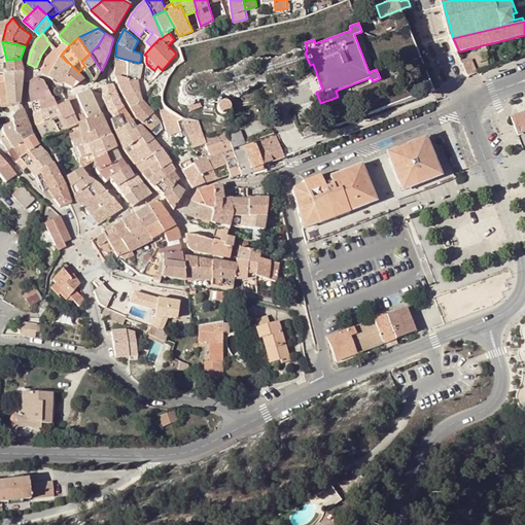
[(42,70),(49,75),(61,56),(61,55),(69,45),(64,41),(57,48),(56,46),(54,48),(53,49),(50,54),(46,58),(42,70)]
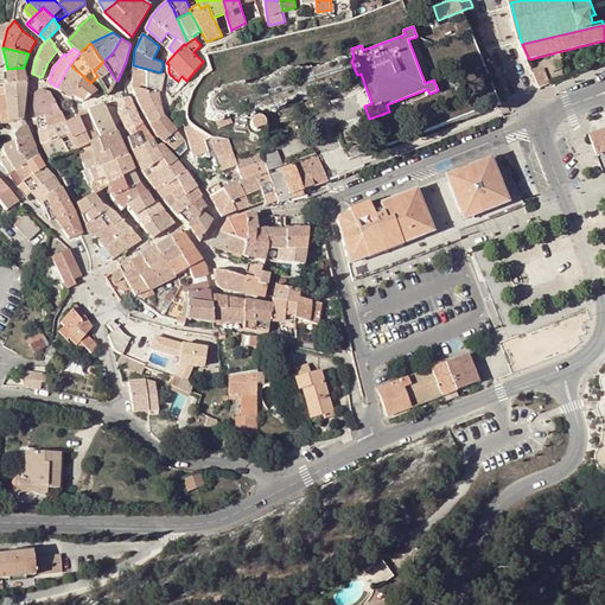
[(97,76),(103,86),(108,93),(109,93),(110,93),(116,81),(103,62),(94,71),(97,76)]
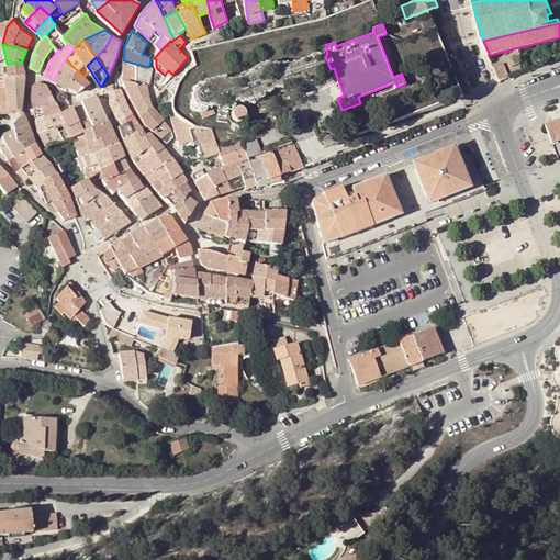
[(65,59),(53,80),(68,88),(69,87),(78,71),(71,66),(69,64),(65,59)]
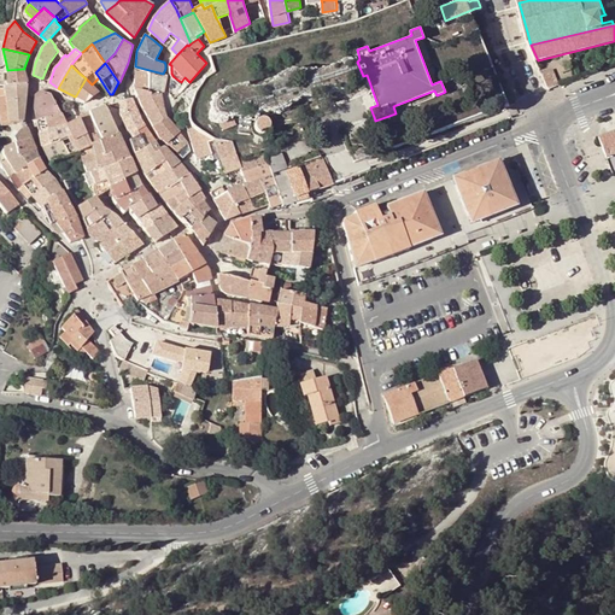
[(163,74),(135,66),(136,89),(162,94),(164,94),(168,75),(163,74)]
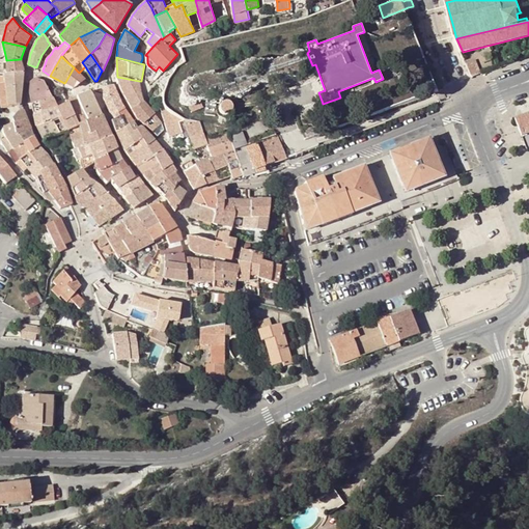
[(474,75),(482,72),(477,57),(467,61),(473,74),(474,75)]
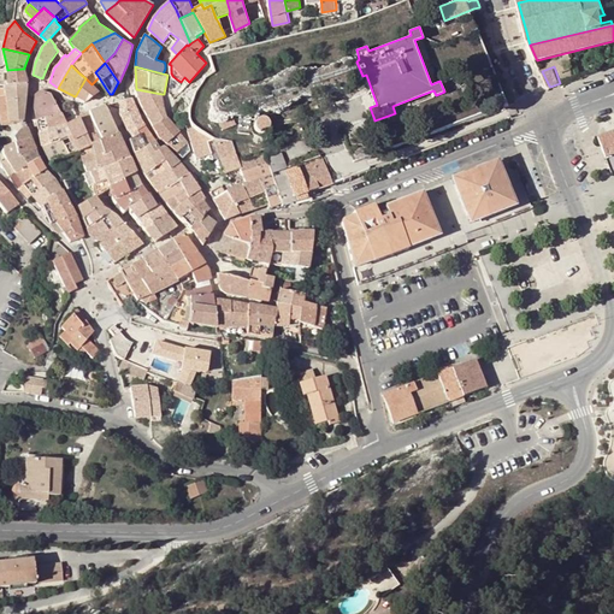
[(24,69),(7,70),(7,84),(28,83),(24,69)]
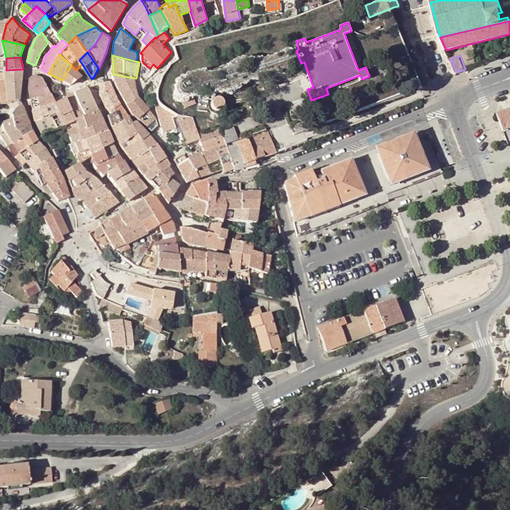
[(71,65),(63,79),(69,82),(70,83),(71,83),(72,83),(73,82),(82,75),(76,70),(71,65)]
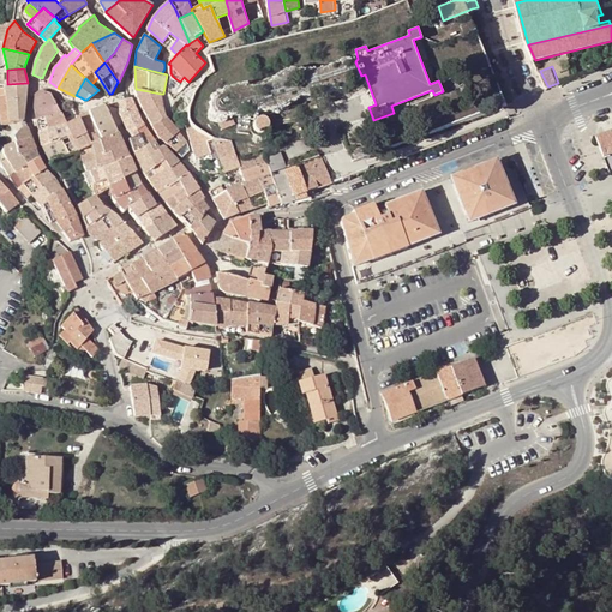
[(6,85),(0,84),(0,109),(3,124),(24,120),(28,83),(7,84),(6,85)]
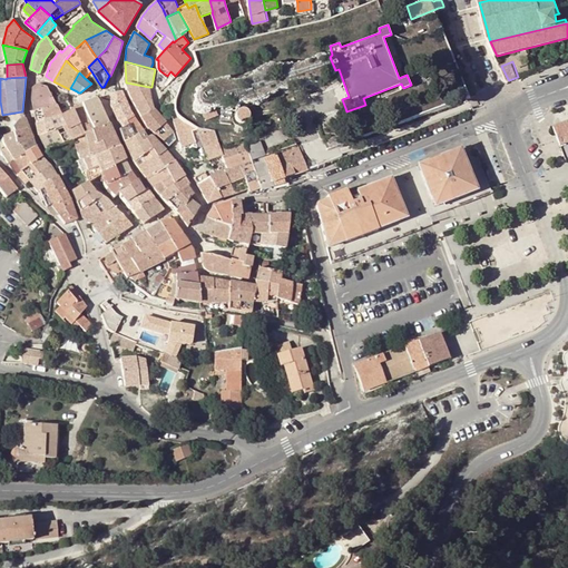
[(32,96),(36,109),(58,104),(48,86),(38,82),(33,87),(32,96)]
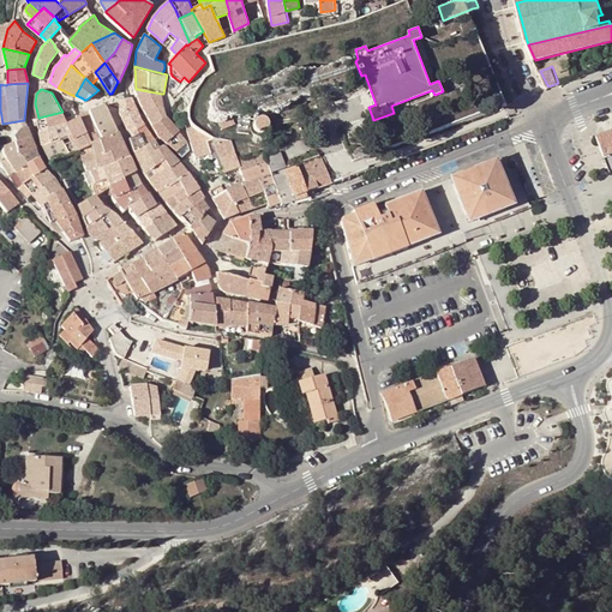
[(161,94),(136,89),(141,102),(153,124),(166,115),(163,103),(161,94)]
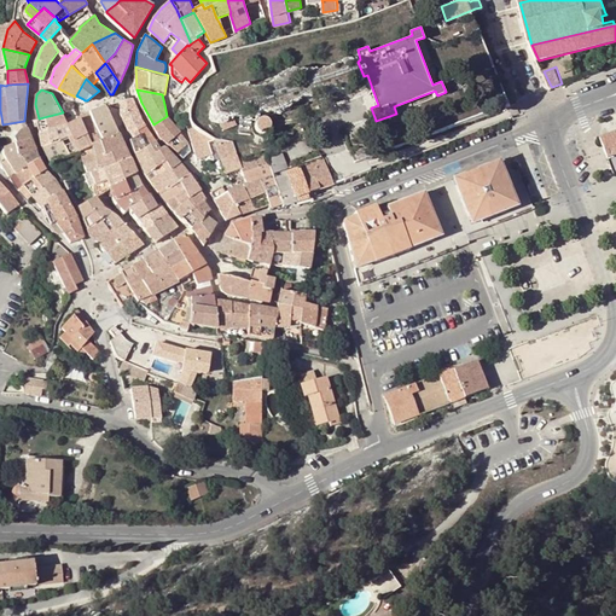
[(121,110),(127,126),(141,116),(132,98),(122,100),(121,110)]
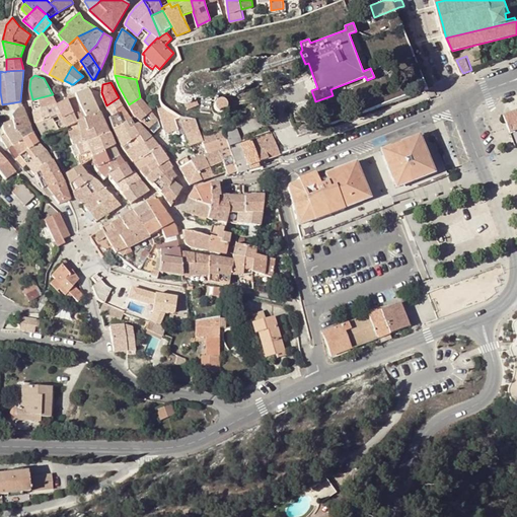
[(89,88),(78,93),(89,116),(100,112),(90,90),(89,88)]
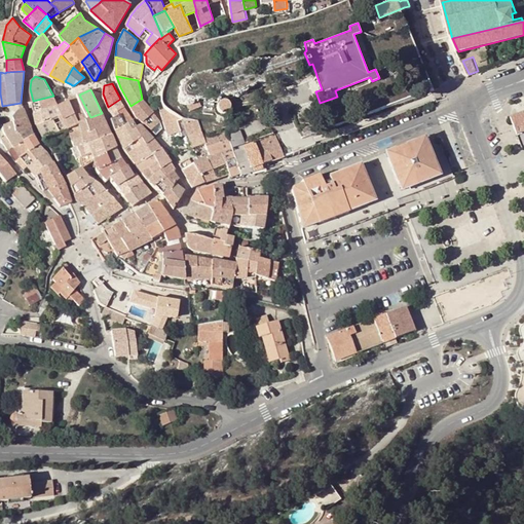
[(62,115),(68,128),(68,127),(78,122),(90,117),(79,95),(58,106),(62,115)]
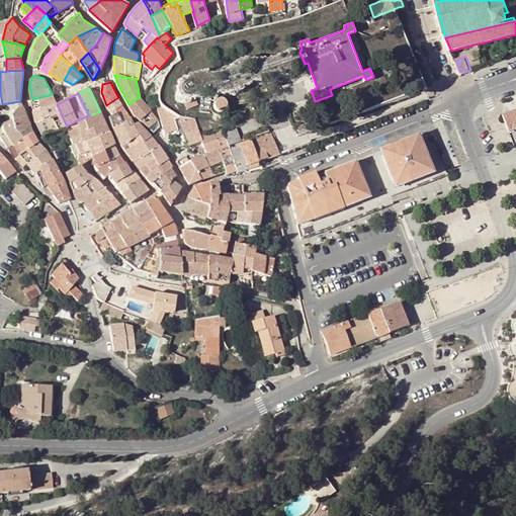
[(32,99),(34,109),(57,103),(53,94),(32,99)]
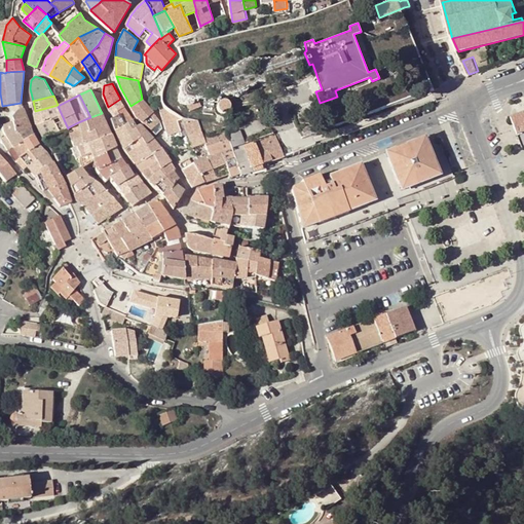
[(232,106),(233,105),(233,103),(233,101),(232,99),(230,97),(228,96),(226,96),(224,97),(223,98),(222,100),(221,102),(221,104),(222,106),(223,107),(225,108),(227,108),(229,108),(230,108),(232,106)]
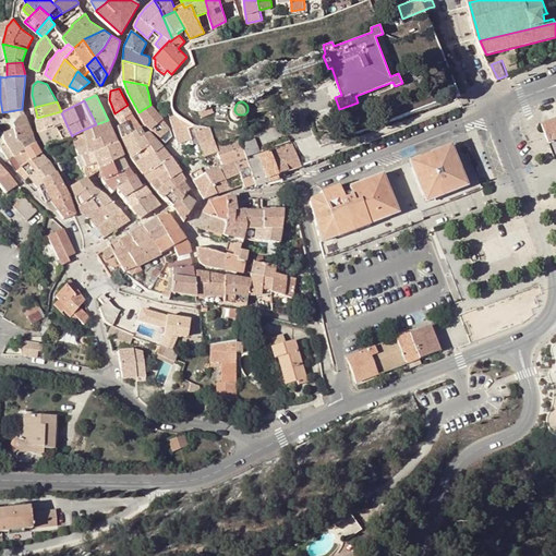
[(128,105),(115,113),(116,115),(120,122),(132,113),(128,105)]
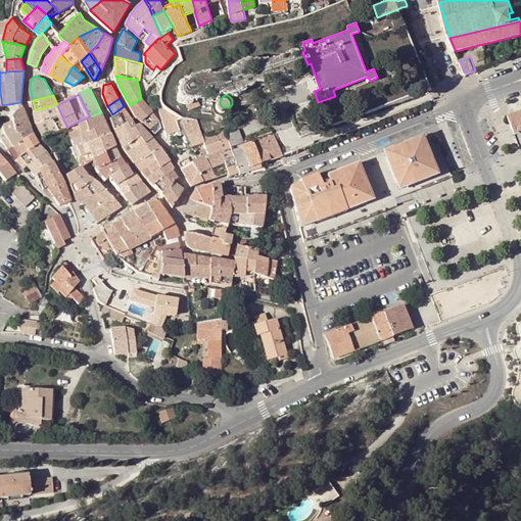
[(141,98),(130,105),(136,115),(150,128),(155,132),(161,126),(159,119),(141,98)]
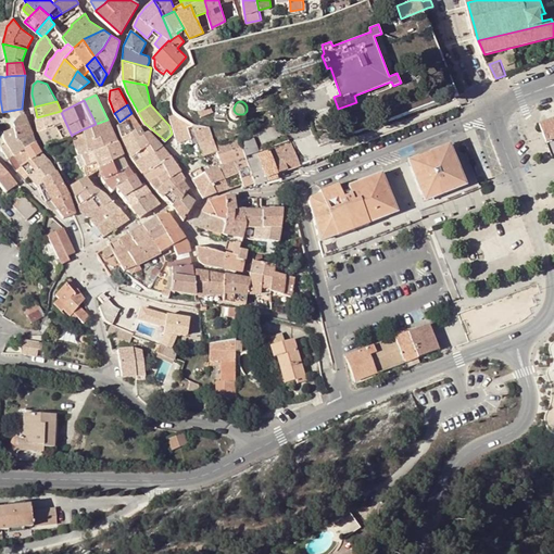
[(39,130),(40,130),(57,125),(62,123),(65,122),(61,112),(61,111),(37,117),(39,130)]
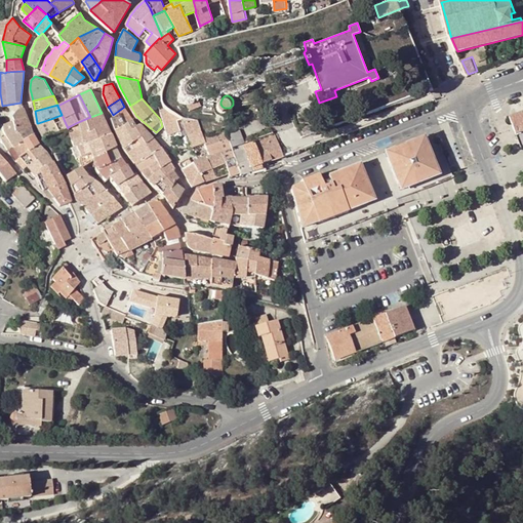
[(124,107),(113,115),(114,116),(111,117),(115,129),(116,129),(125,125),(132,119),(133,119),(124,107)]
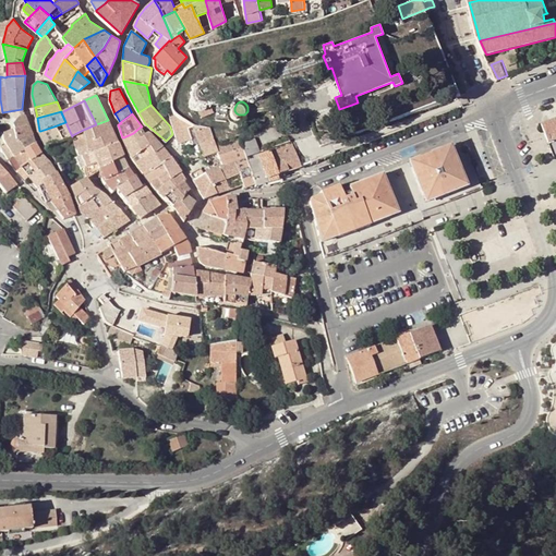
[(15,129),(14,129),(17,142),(33,134),(26,117),(23,117),(22,116),(21,117),(14,124),(15,129)]
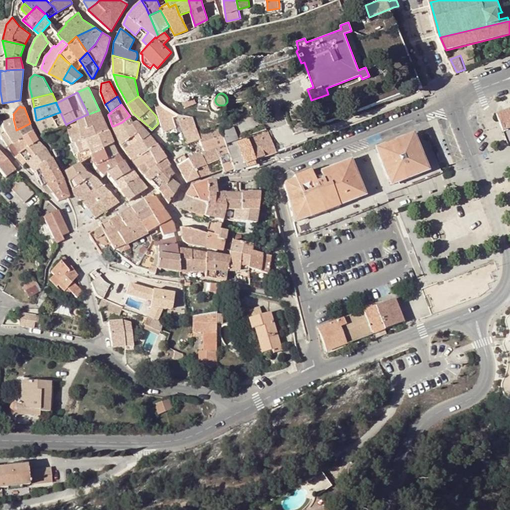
[(169,109),(166,107),(157,109),(162,130),(165,130),(176,126),(173,116),(179,114),(174,112),(172,110),(169,109)]
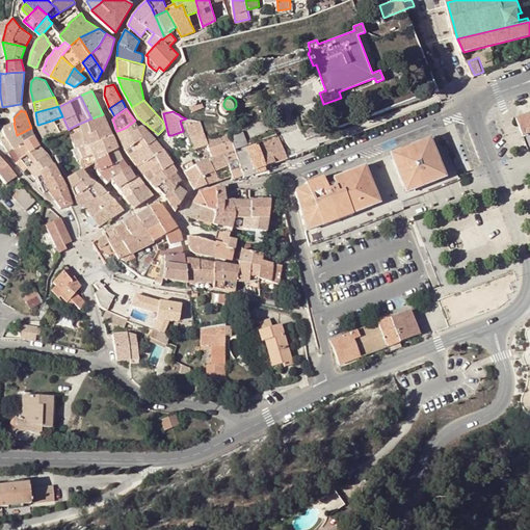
[(529,113),(519,118),(527,141),(529,140),(529,113)]
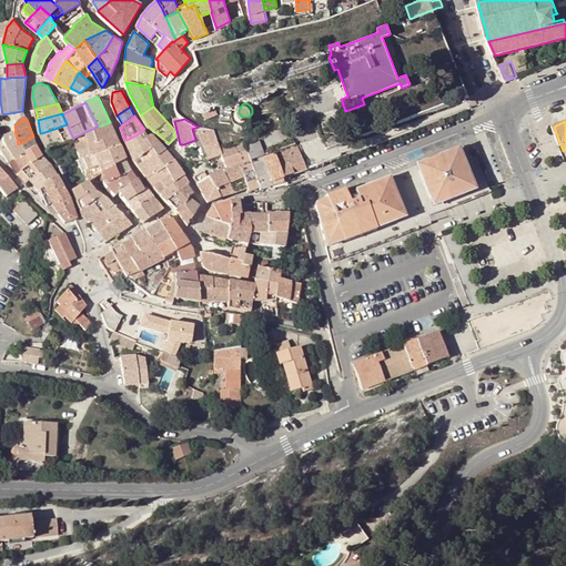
[(104,150),(120,144),(110,122),(98,127),(84,132),(87,140),(77,143),(81,159),(87,157),(88,158),(104,150)]
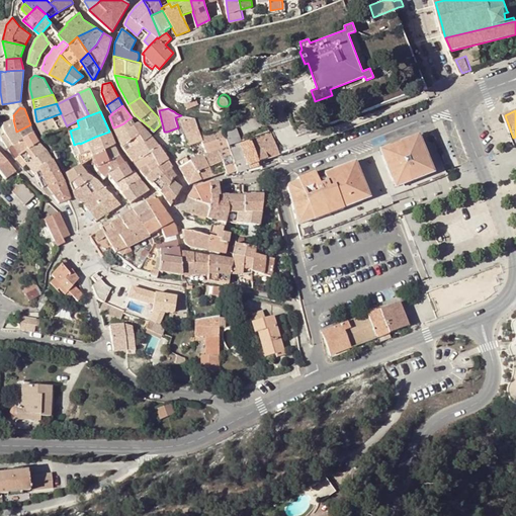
[(43,134),(44,134),(58,129),(65,126),(67,126),(61,113),(58,114),(62,123),(58,124),(53,116),(37,121),(43,134)]
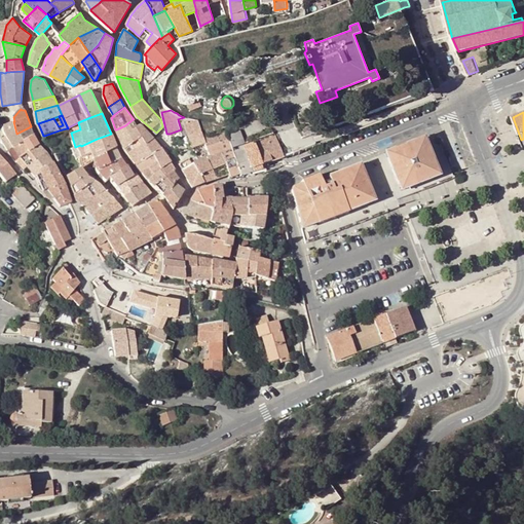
[(197,119),(184,117),(188,132),(189,136),(194,146),(206,142),(207,142),(204,137),(201,129),(200,129),(197,119)]
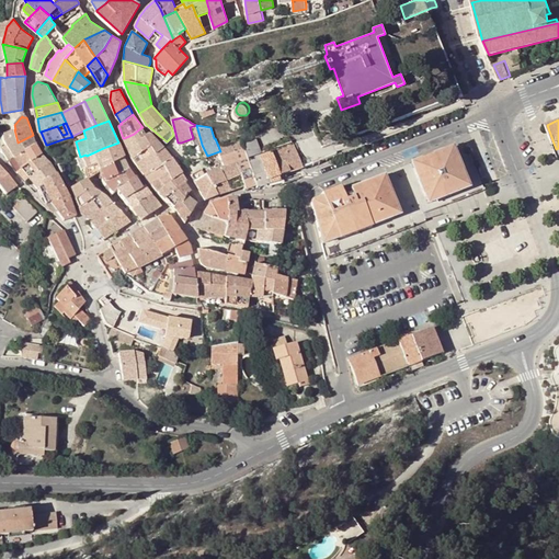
[(134,134),(124,138),(133,158),(144,151),(151,146),(156,153),(164,147),(151,133),(146,135),(141,127),(134,134)]
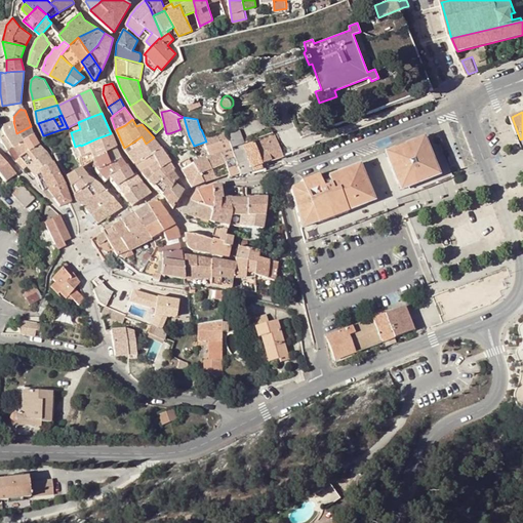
[(16,133),(13,121),(4,125),(3,127),(3,130),(4,132),(6,134),(12,146),(13,148),(34,134),(31,126),(16,133)]
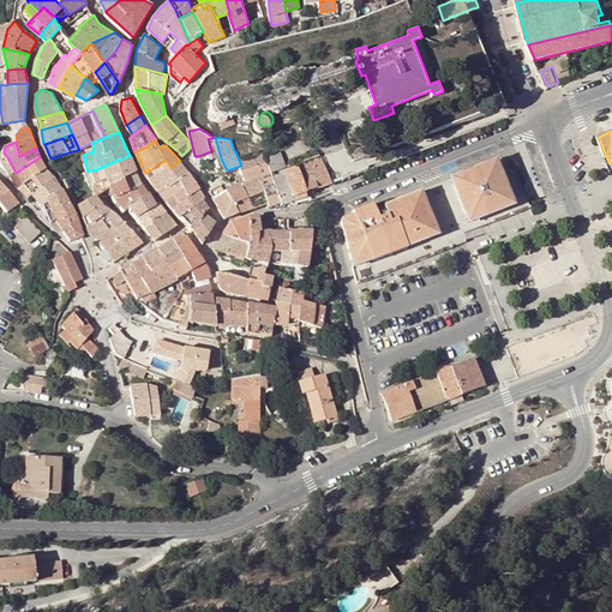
[(91,143),(79,149),(82,153),(83,155),(94,151),(91,143)]
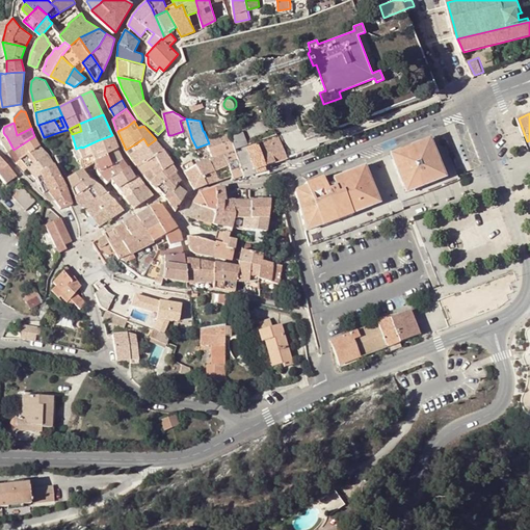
[(311,128),(302,131),(306,138),(313,135),(311,128)]
